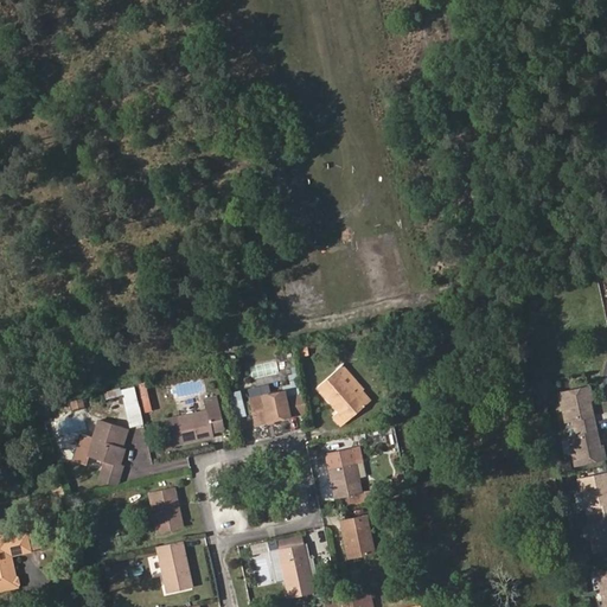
[(364,389),(343,364),(336,370),(357,395),(362,390),(364,389)]
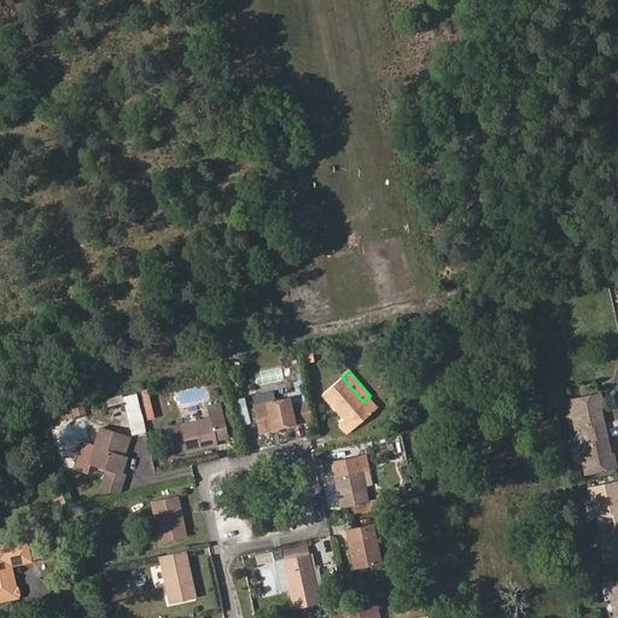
[(377,408),(368,397),(363,402),(342,377),(322,394),(344,419),(339,423),(348,432),(377,408)]
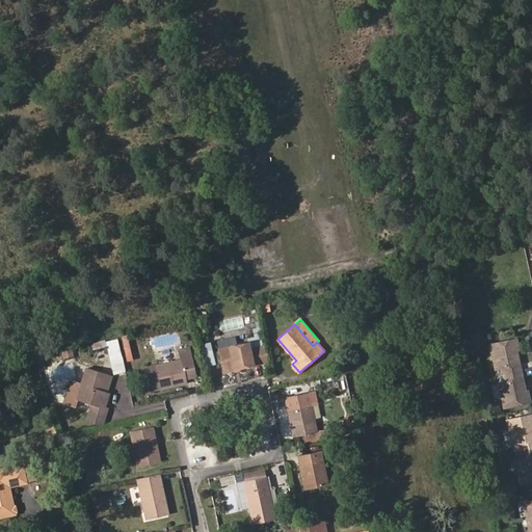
[(262,363),(259,350),(250,351),(249,343),(240,345),(237,345),(236,338),(218,342),(224,371),(262,363)]
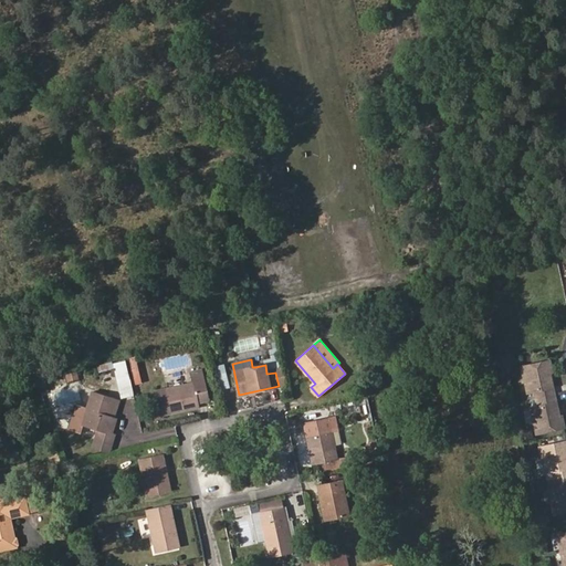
[(548,362),(522,367),(527,392),(534,391),(536,399),(554,395),(548,373),(552,373),(548,362)]
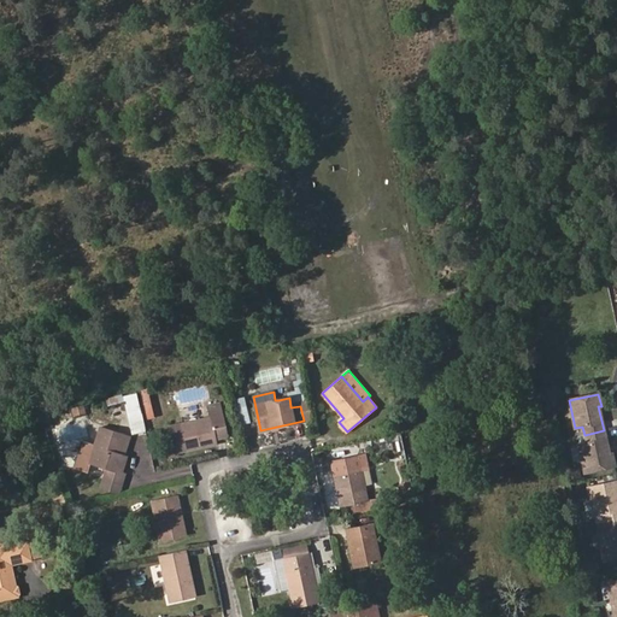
[(235,399),(244,423),(250,421),(241,397),(235,399)]
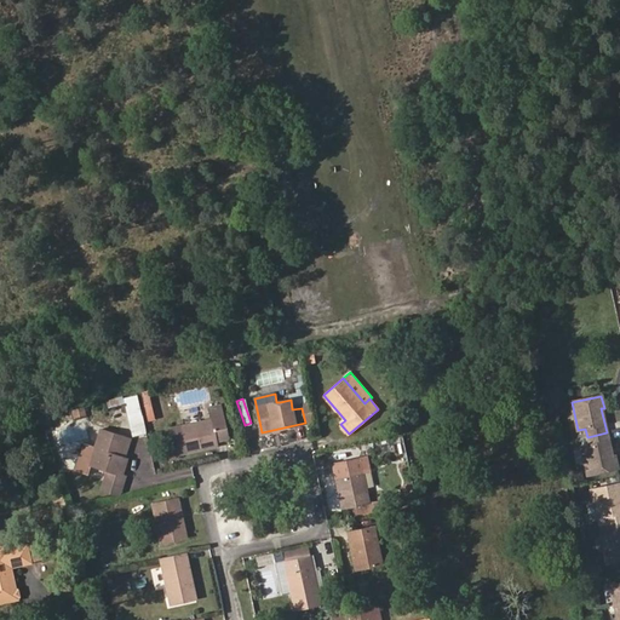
[(317,420),(314,405),(302,408),(305,423),(317,420)]
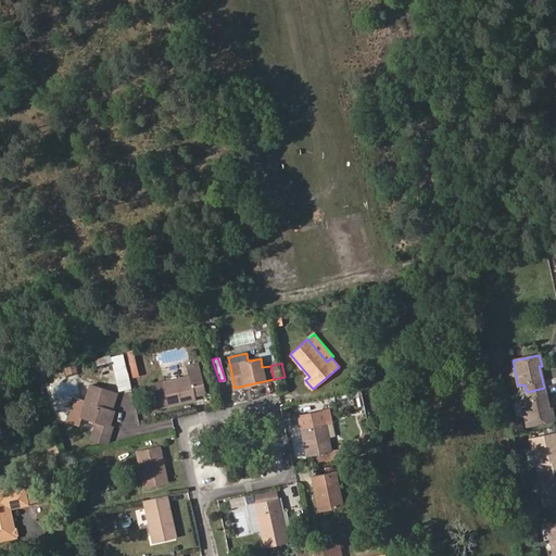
[(65,375),(76,371),(75,364),(63,367),(65,375)]
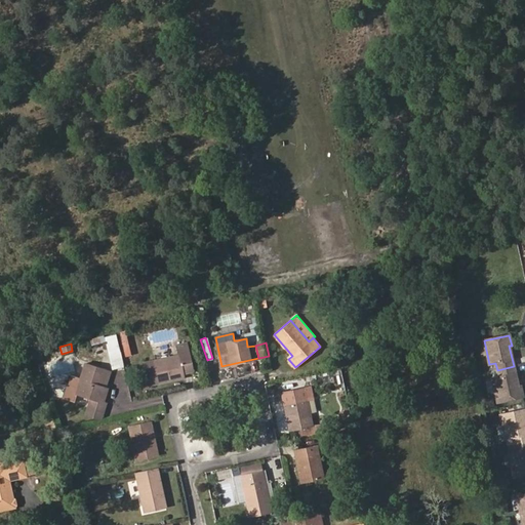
[(183,373),(182,366),(191,364),(187,344),(176,346),(178,356),(145,363),(149,385),(184,376),(183,373)]
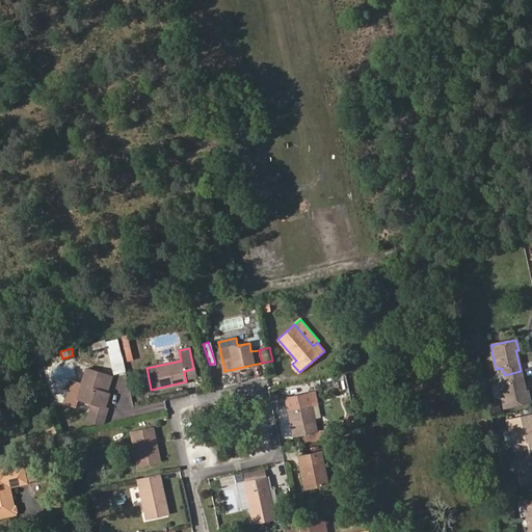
[(107,351),(112,375),(125,372),(120,349),(107,351)]
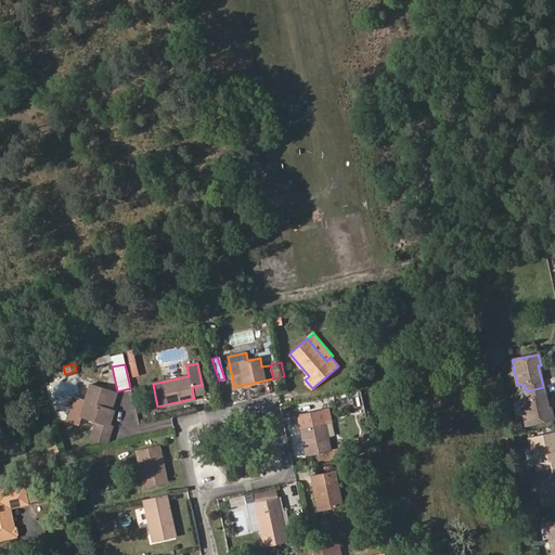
[(108,425),(113,411),(111,410),(107,409),(113,391),(90,384),(85,400),(75,397),(67,421),(78,424),(81,416),(95,421),(93,429),(108,434),(112,426),(108,425)]
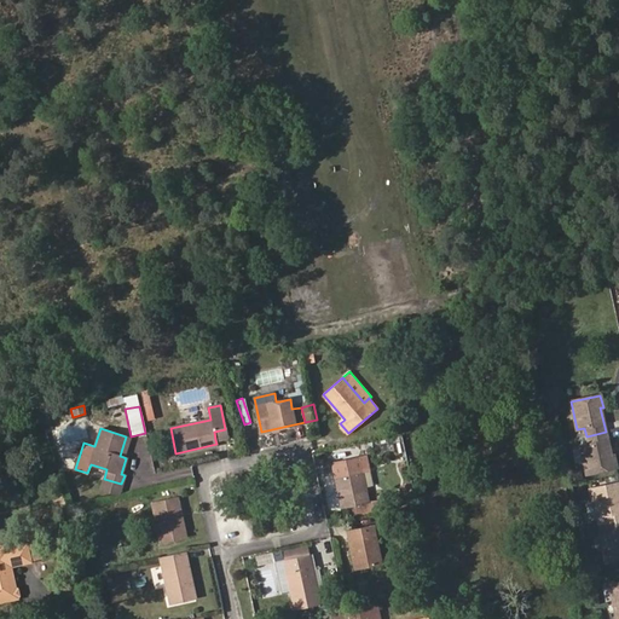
[(227,438),(225,429),(214,432),(215,440),(227,438)]
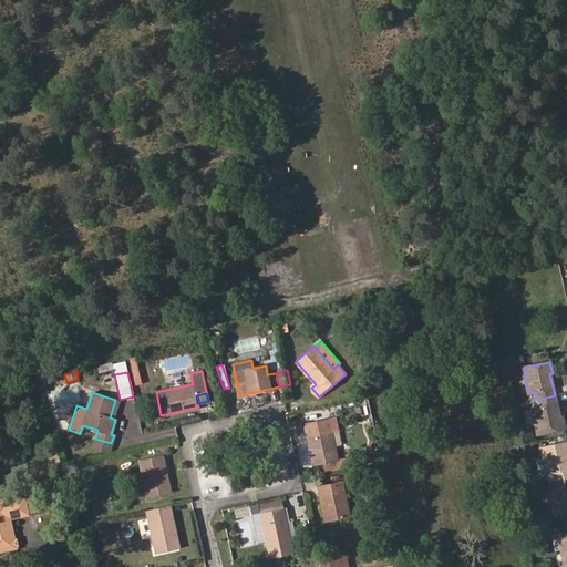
[(555,395),(537,400),(538,406),(532,409),(537,434),(565,429),(562,418),(559,418),(555,395)]
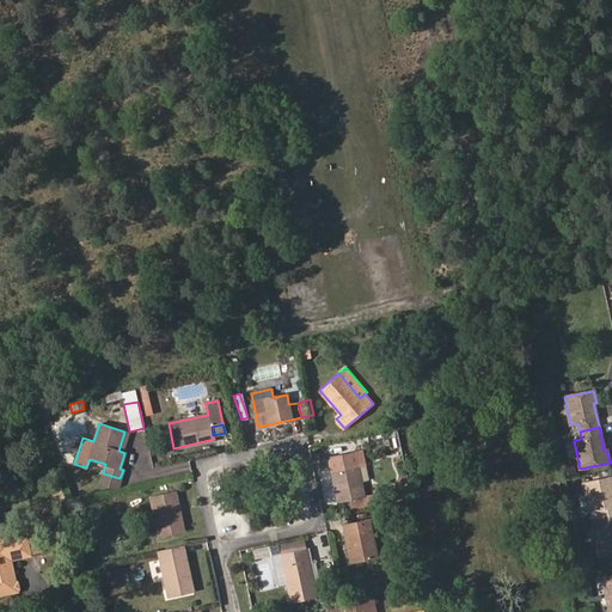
[(122,452),(128,433),(124,432),(118,451),(122,452)]
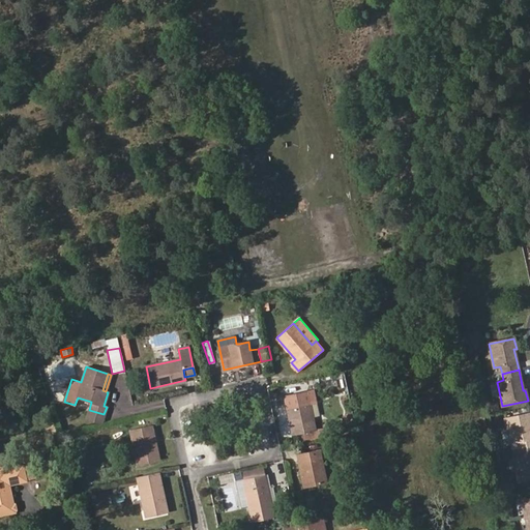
[(315,430),(310,405),(316,404),(313,390),(285,396),(293,435),(315,430)]
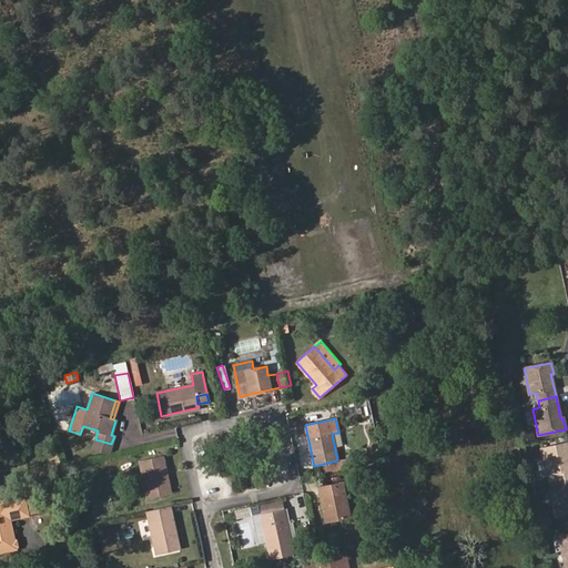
[(109,453),(111,444),(95,439),(92,448),(109,453)]
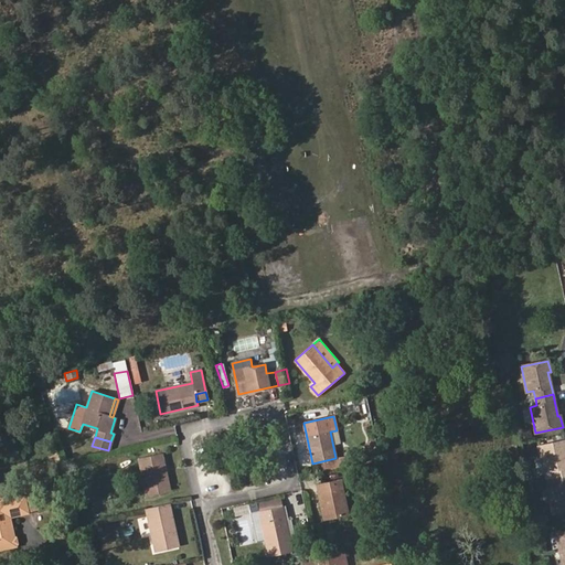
[(564,440),(539,446),(544,472),(551,470),(553,478),(564,475),(564,440)]
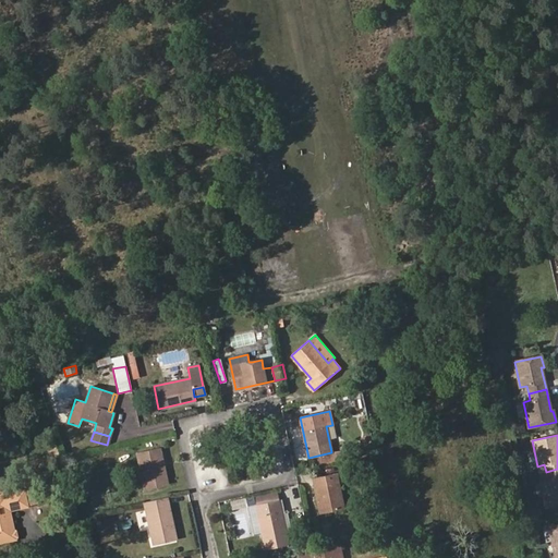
[(168,485),(159,447),(136,452),(145,489),(168,485)]
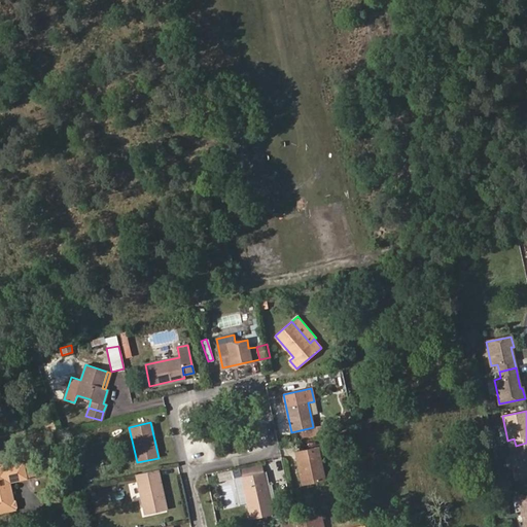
[(526,443),(516,446),(517,453),(511,454),(516,479),(526,476),(526,443)]
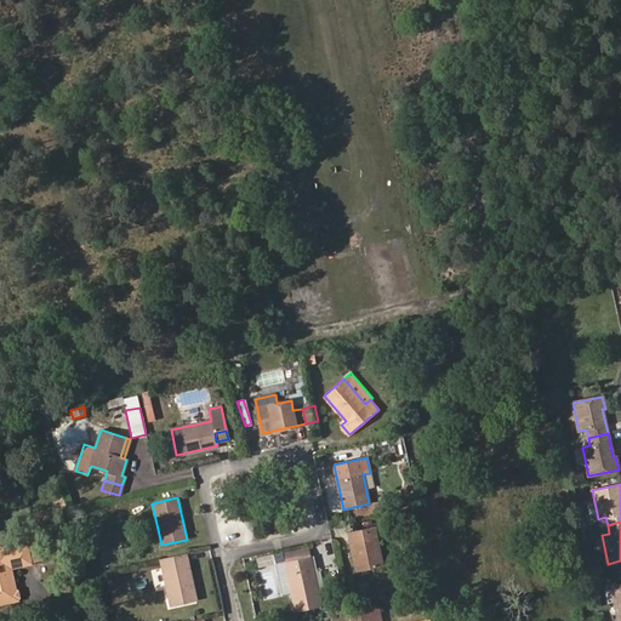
[(382,565),(374,528),(348,533),(357,571),(382,565)]
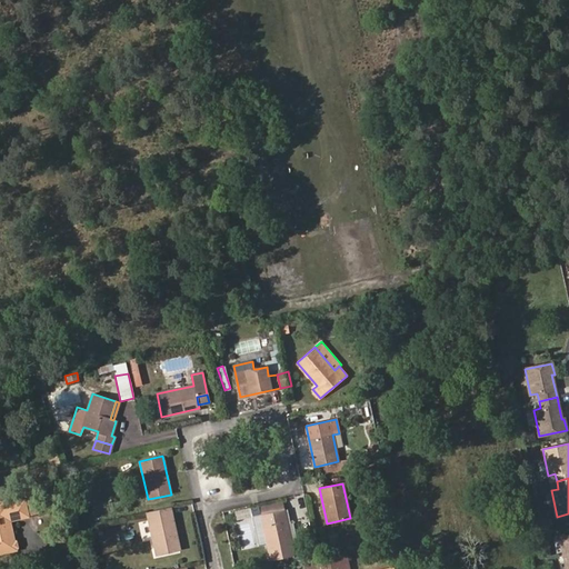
[(10,520),(28,516),(25,500),(6,503),(5,501),(0,501),(0,552),(16,549),(16,548),(17,548),(17,547),(16,541),(13,540),(12,531),(7,532),(6,527),(8,527),(10,522),(10,520)]
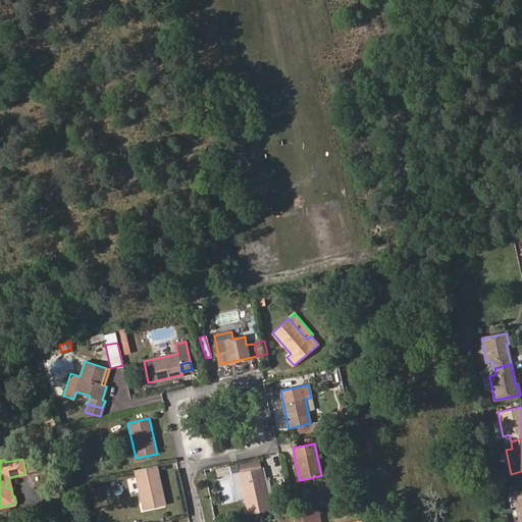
[(261,468),(260,461),(228,467),(230,473),(239,472),(261,468)]
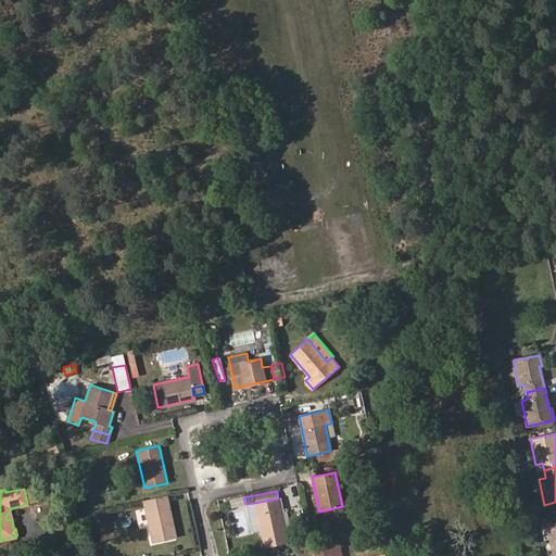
[(176,538),(167,495),(143,500),(152,543),(176,538)]
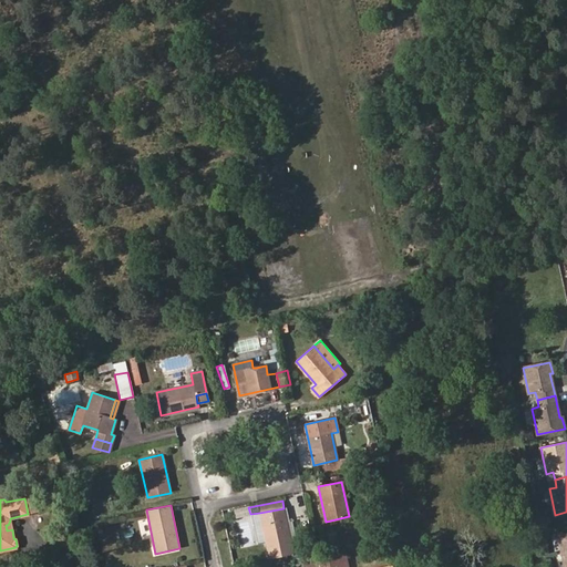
[(294,554),(284,508),(259,513),(269,558),(294,554)]
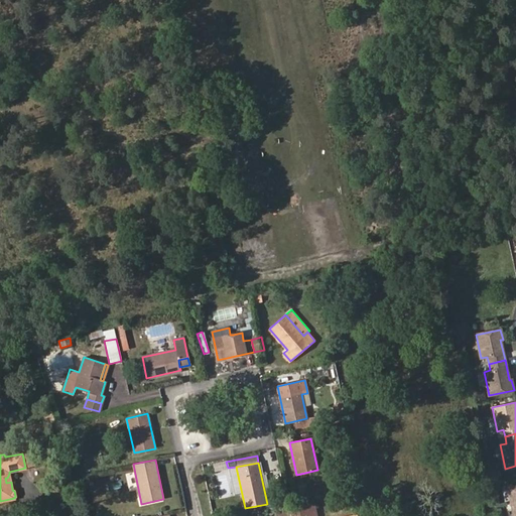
[(316,515),(314,504),(289,509),(290,515),(316,515)]
